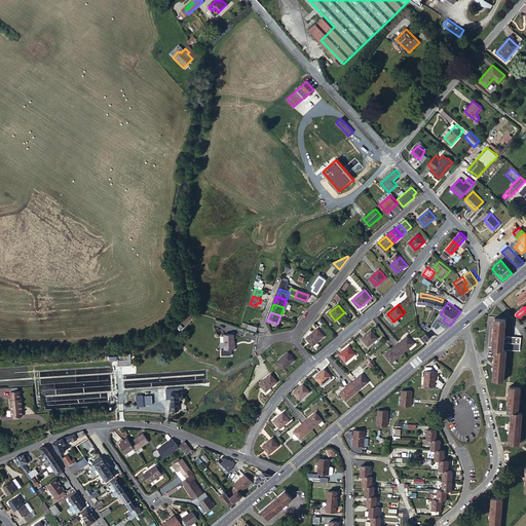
[(448,328),(450,326),(443,321),(438,317),(435,324),(439,327),(442,324),(448,328)]
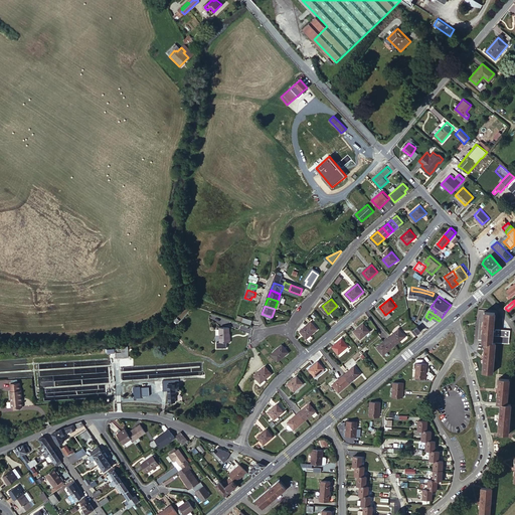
[(495,343),(496,329),(498,312),(486,311),(483,342),(485,342),(495,343)]
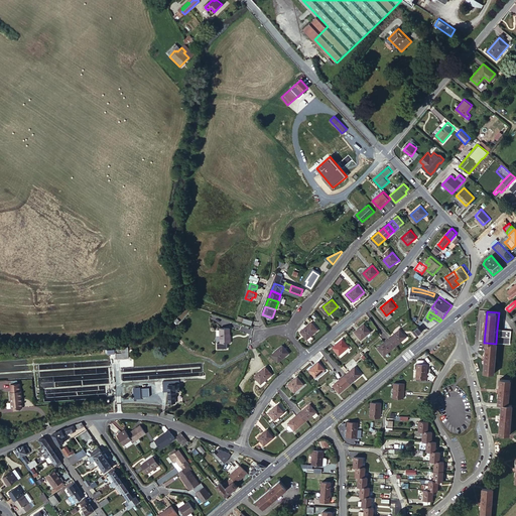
[(319,330),(312,323),(301,332),(308,340),(319,330)]
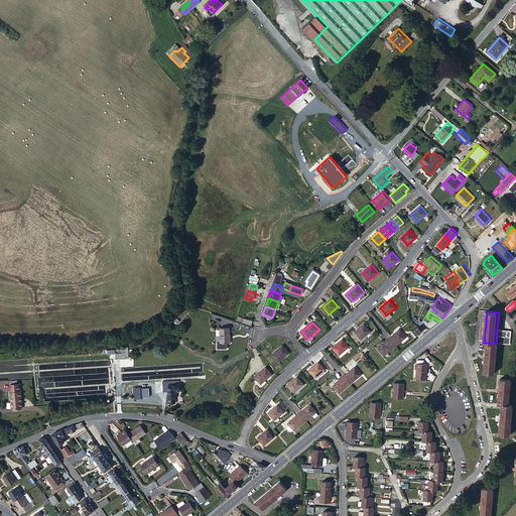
[(371,331),(365,324),(356,332),(362,339),(371,331)]
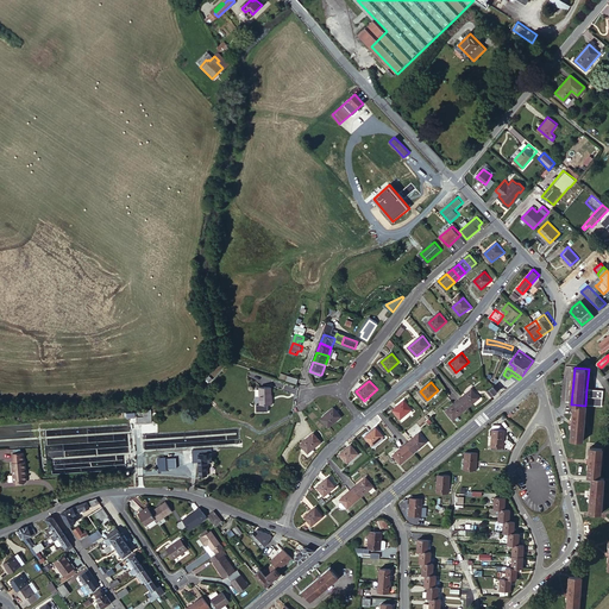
[(498,390),(495,385),(489,390),(494,395),(498,390)]
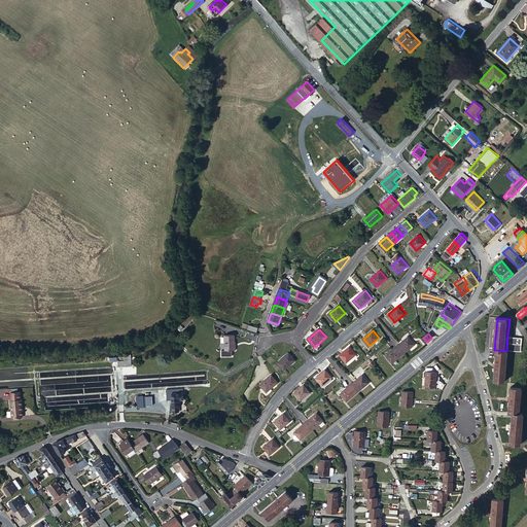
[(236,335),(224,335),(224,349),(237,349),(237,343),(236,343),(236,335)]
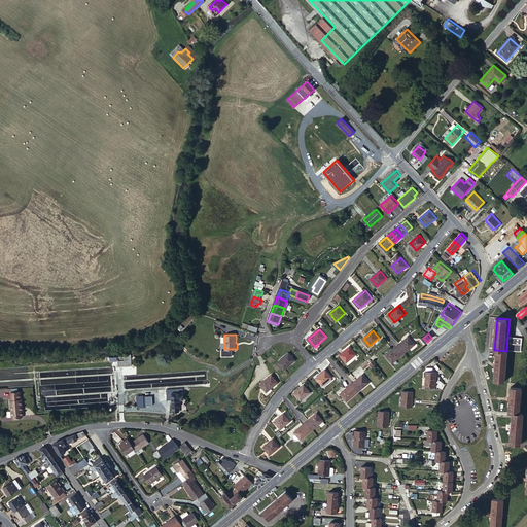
[(398,345),(405,353),(416,344),(410,336),(401,343),(398,345)]
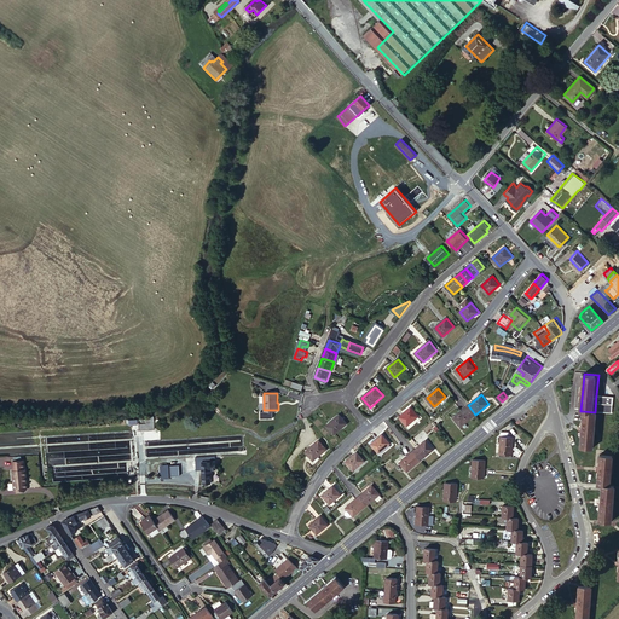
[(615,398),(596,395),(595,412),(597,412),(614,414),(615,398)]
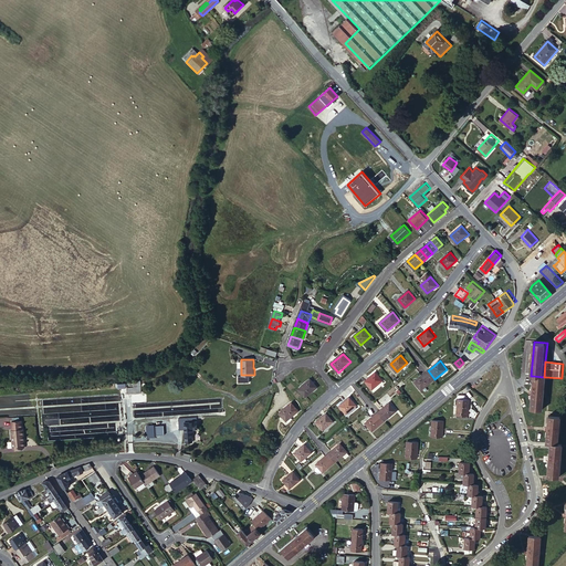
[(384,379),(377,370),(367,379),(374,388),(384,379)]
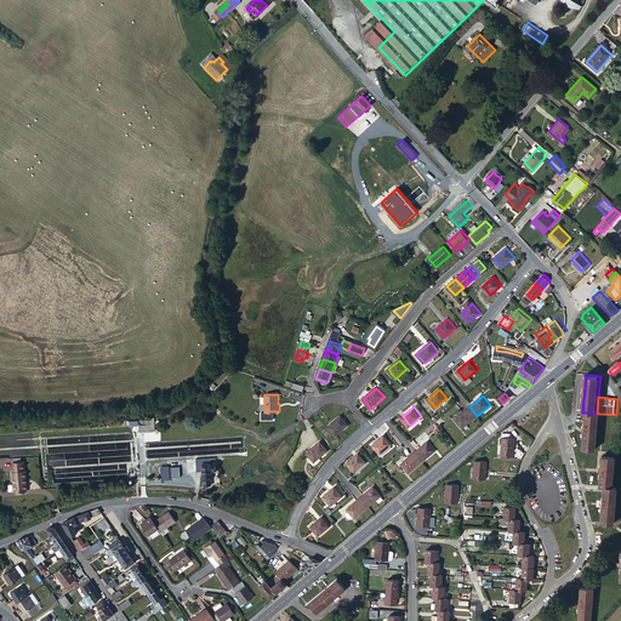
[(463,427),(477,416),(469,406),(466,410),(456,417),(463,427)]
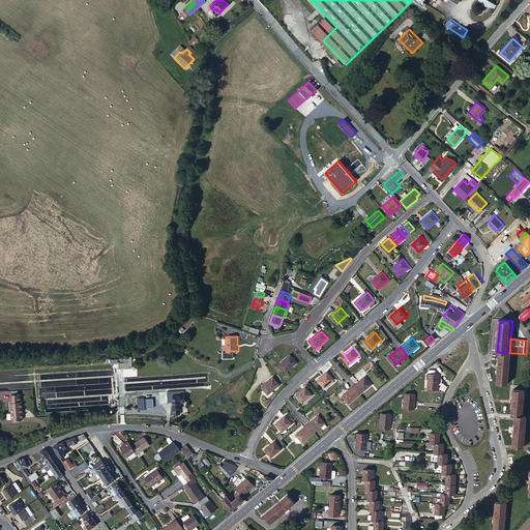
[(511,353),(509,353),(499,352),(496,383),(507,384),(511,353)]
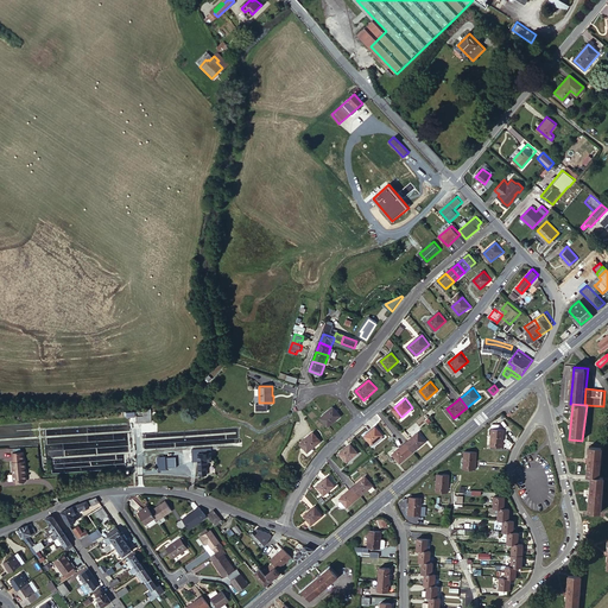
[(342,416),(335,406),(322,417),(329,426),(342,416)]
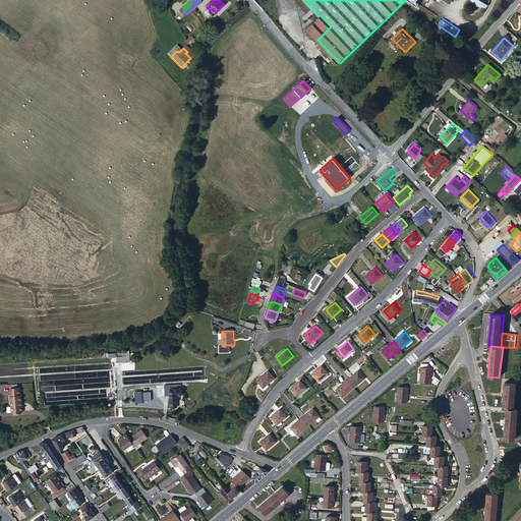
[(123,352),(117,353),(117,361),(130,360),(129,350),(123,350),(123,352)]
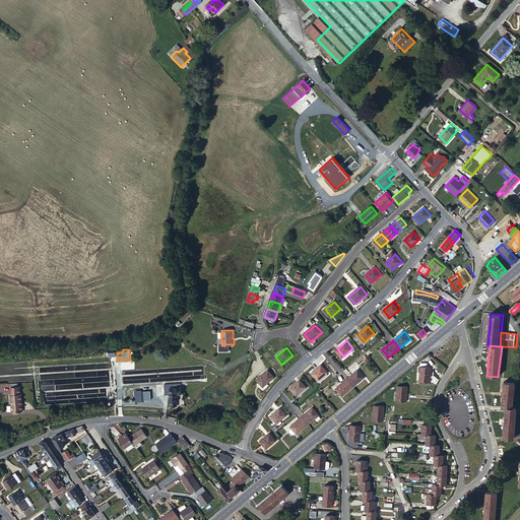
[(366,353),(369,358),(375,353),(371,349),(366,353)]
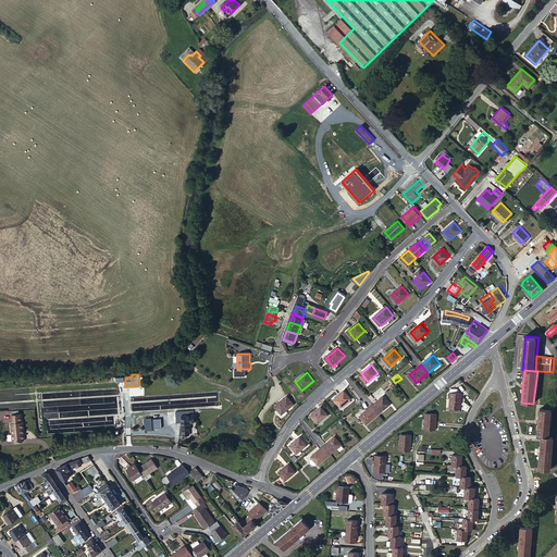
[(351,398),(345,390),(335,398),(342,407),(351,398)]
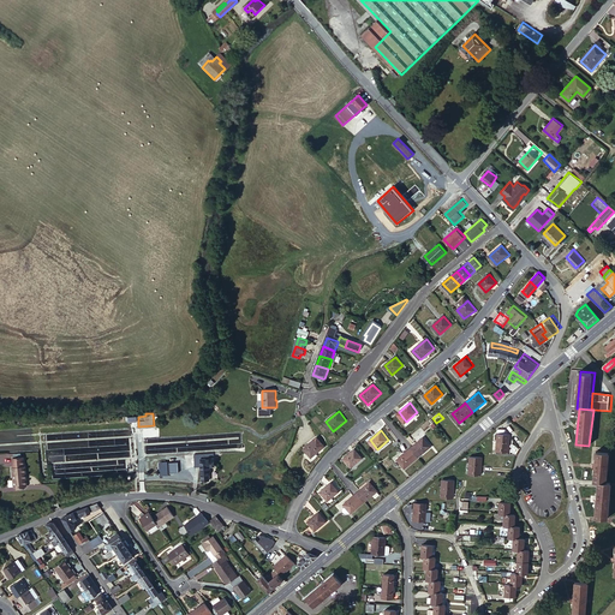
[(499,433),(496,449),(502,451),(508,451),(511,433),(499,433)]
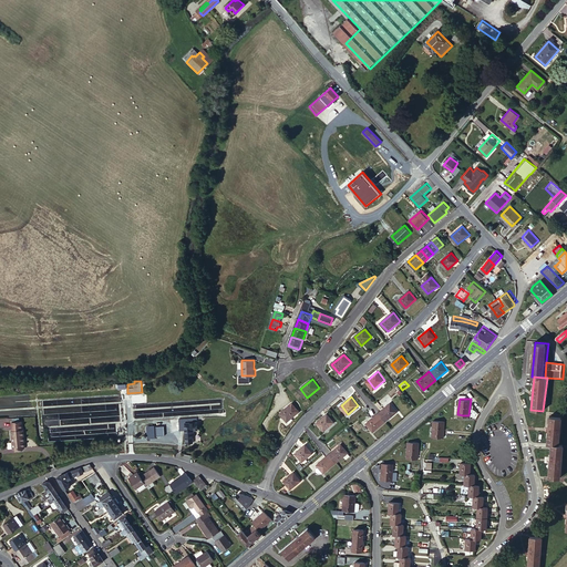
[(300,411),(294,402),(281,412),(288,421),(300,411)]
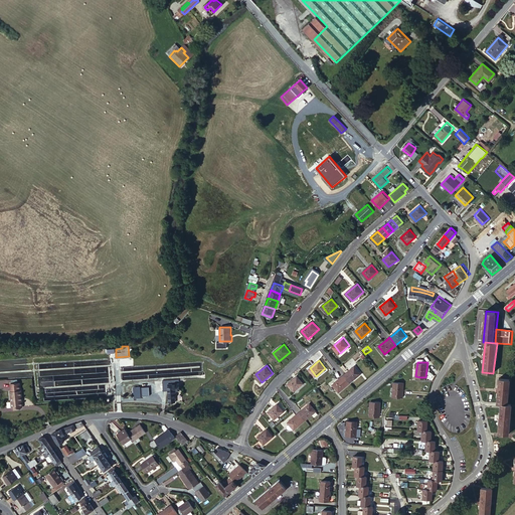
[(347,372),(344,374),(351,382),(362,373),(355,365),(347,372)]
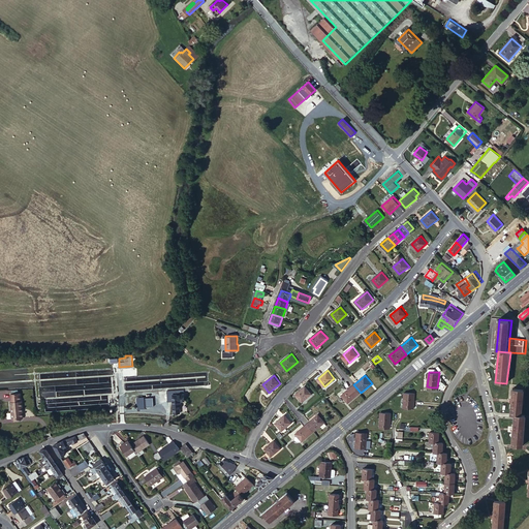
[(361,393),(353,384),(350,387),(343,395),(349,402),(361,393)]
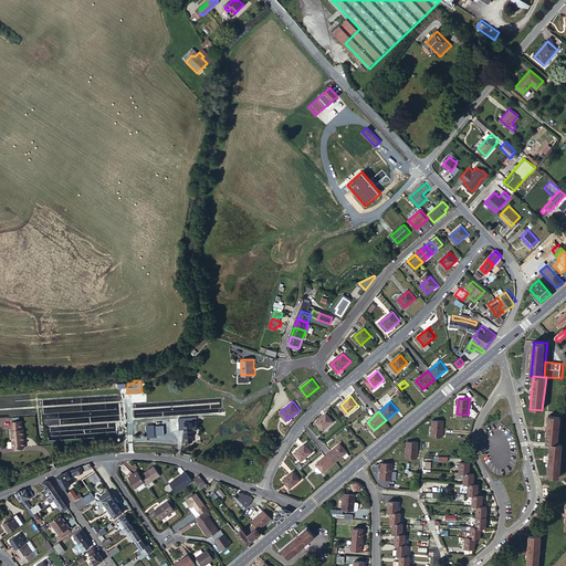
[(334,421),(327,412),(317,421),(324,429),(334,421)]
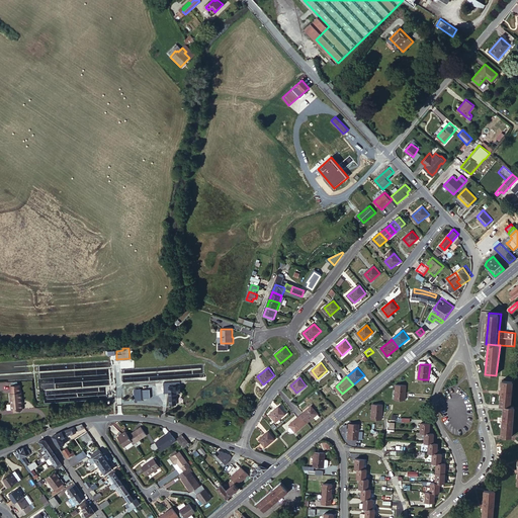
[(505,405),(513,406),(515,381),(503,379),(501,405),(505,405)]
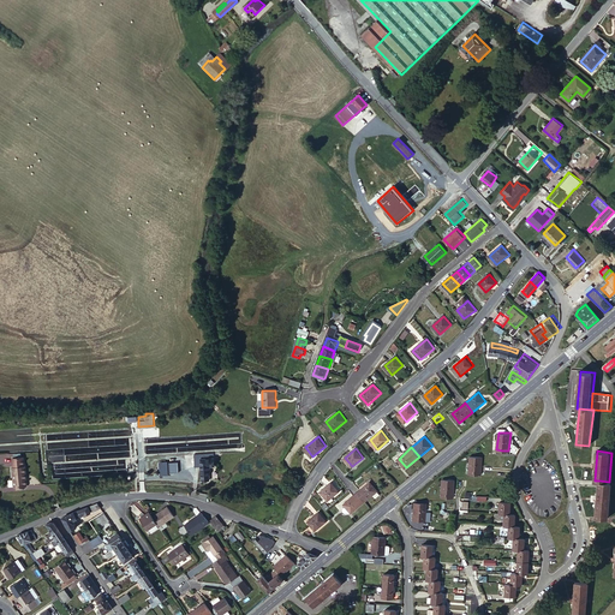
[(196,467),(202,466),(210,466),(216,465),(216,453),(195,454),(196,467)]
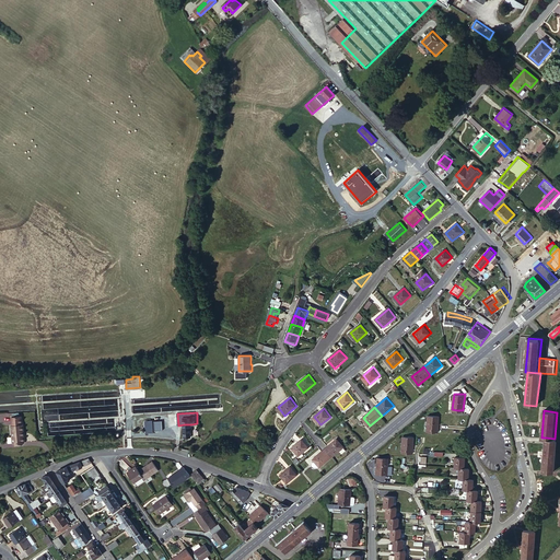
[(440,416),(429,415),(428,431),(439,431),(440,416)]
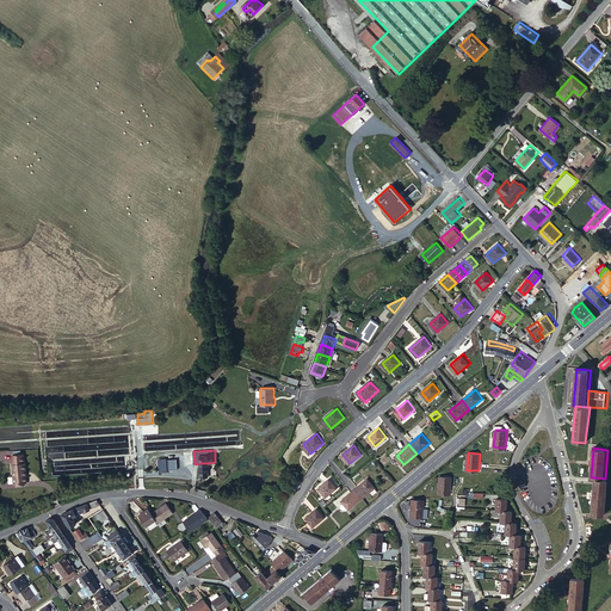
[(22,454),(11,455),(11,463),(12,483),(25,482),(24,462),(23,462),(22,454)]
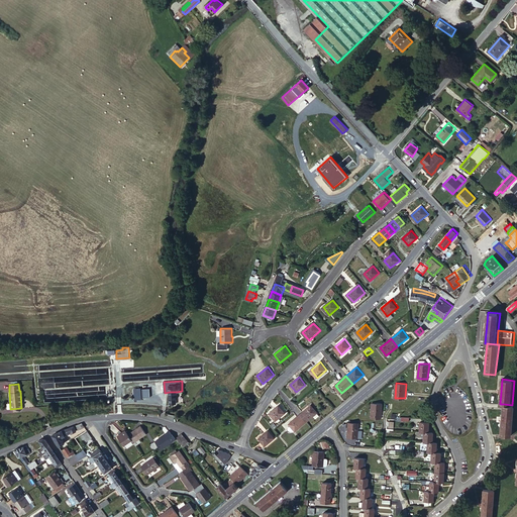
[(382,403),(373,403),(371,417),(381,418),(382,403)]
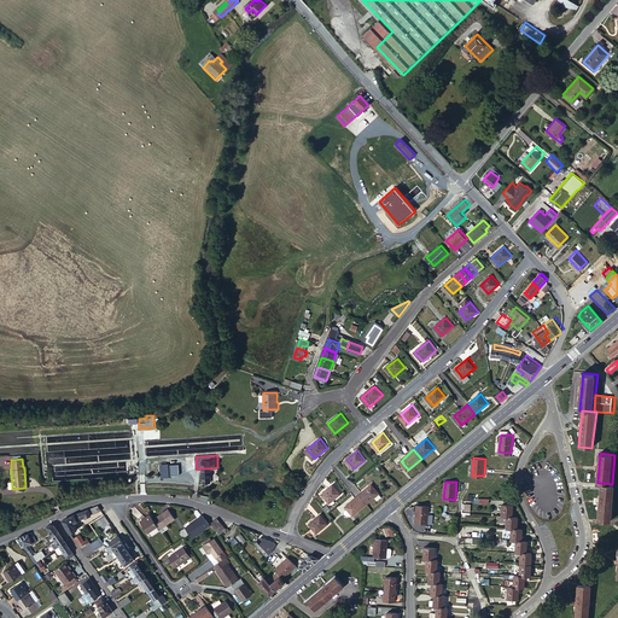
[(375,496),(379,493),(380,493),(373,483),(360,494),(367,503),(375,496)]
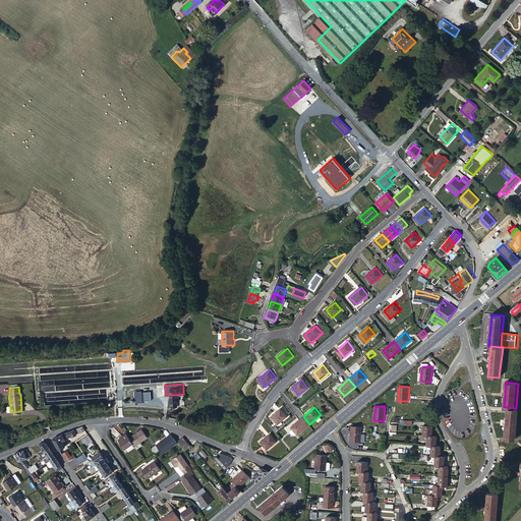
[(515,439),(517,413),(518,408),(516,408),(508,407),(504,438),(515,439)]
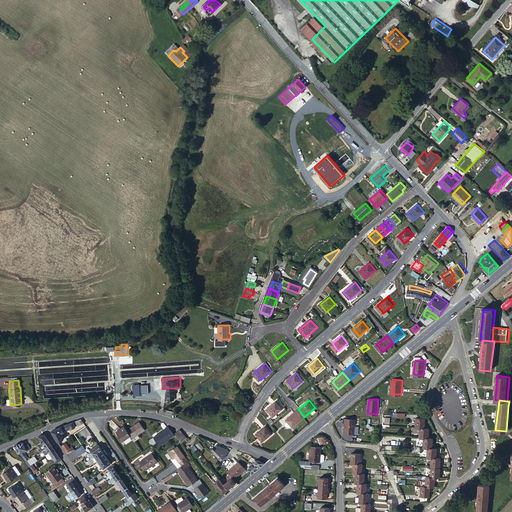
[(283,408),(277,401),(268,408),(274,416),(283,408)]
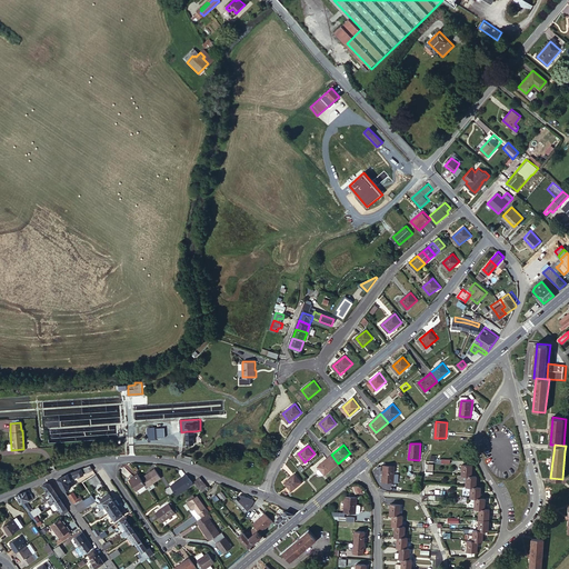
[(327,473),(338,463),(331,455),(328,458),(319,466),(321,468),(326,473),(327,473)]
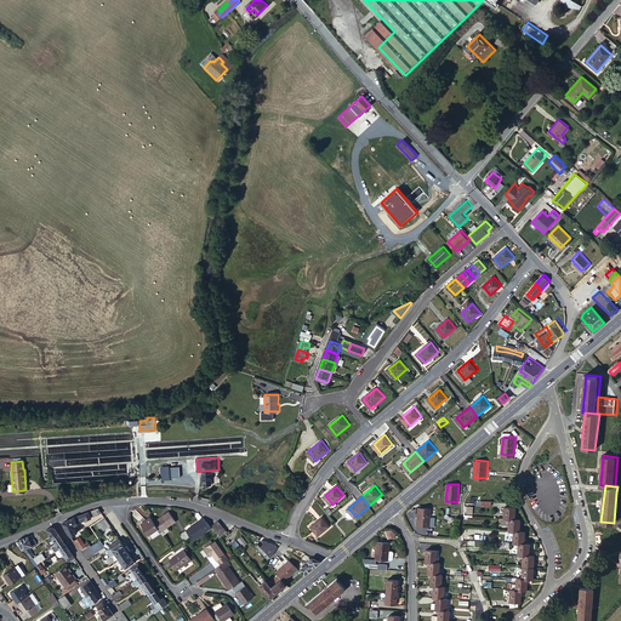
[(431,507),(419,507),(417,524),(429,525),(431,507)]
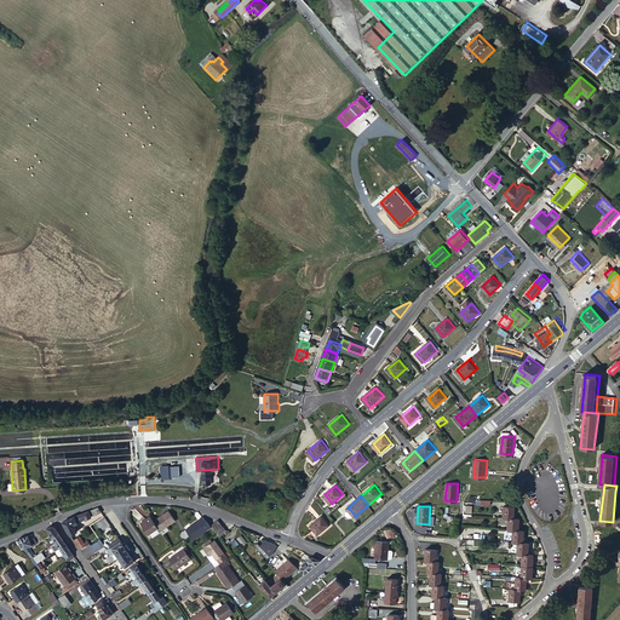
[(76,515),(64,521),(68,528),(86,518),(86,520),(93,517),(93,516),(104,512),(101,507),(84,514),(76,515)]
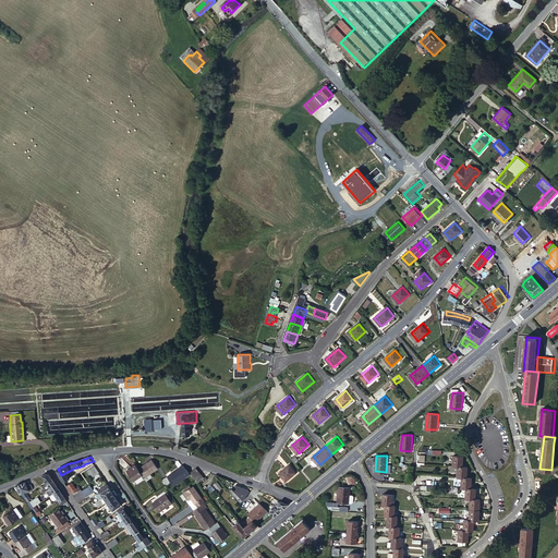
[(455,457),(455,465),(459,465),(463,465),(464,457),(455,457)]
